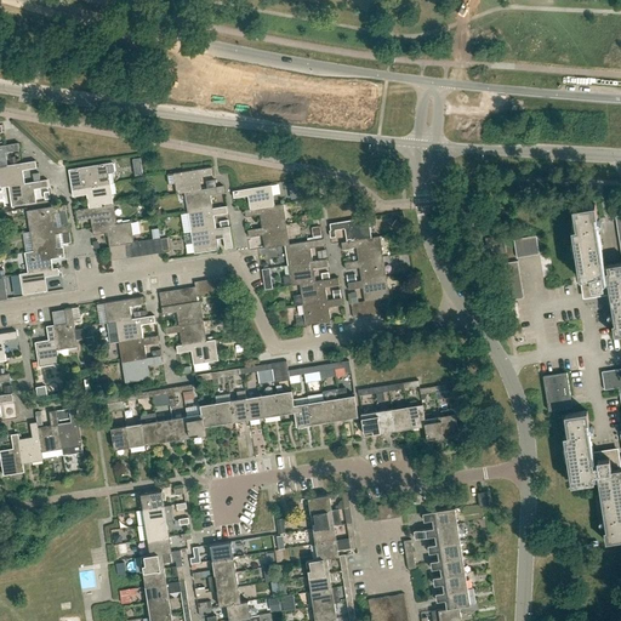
[(0,166),(7,165),(6,152),(20,149),(18,142),(0,144),(0,166)]
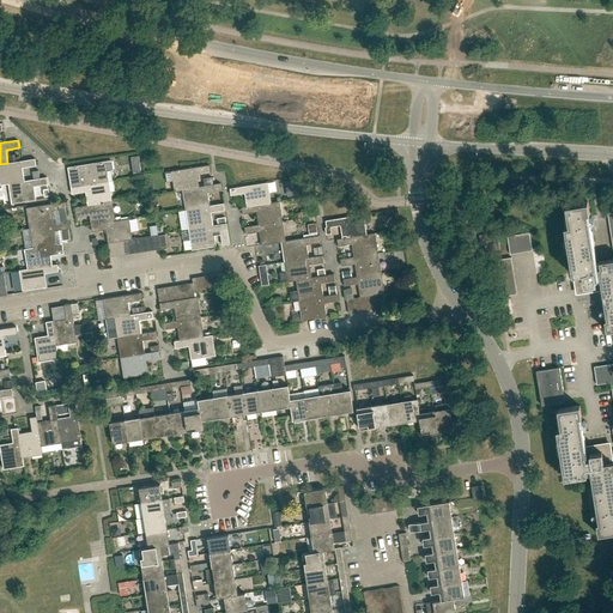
[(24,181),(25,180),(23,168),(36,165),(35,158),(7,163),(0,164),(0,184),(8,183),(24,181)]
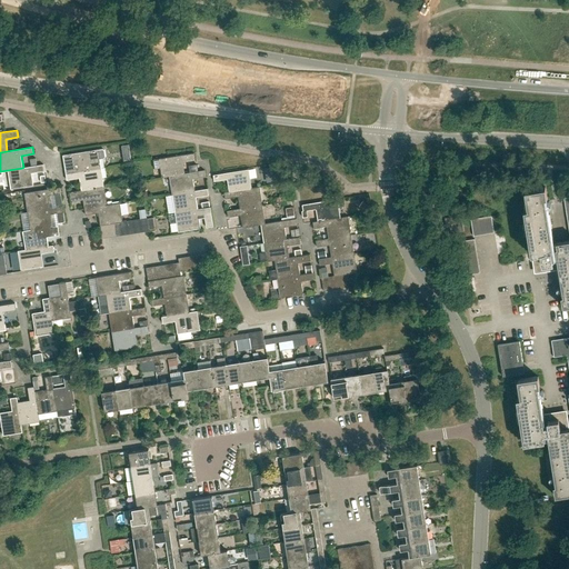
[(79,171),(101,168),(100,159),(105,158),(106,157),(105,150),(102,149),(98,149),(63,155),(66,170),(69,169),(70,172),(79,171)]
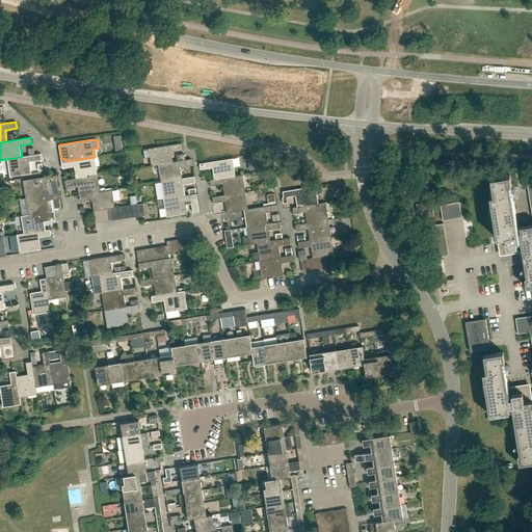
[(173,162),(170,151),(182,149),(181,142),(149,148),(151,165),(158,164),(173,162)]
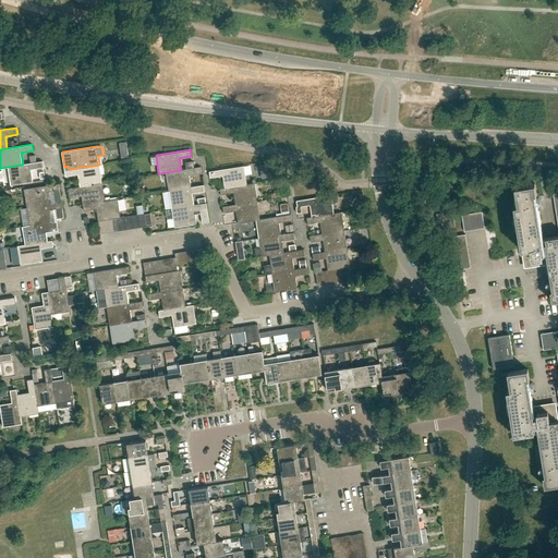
[(31,162),(23,164),(22,165),(8,167),(11,185),(33,182),(32,169),(44,168),(43,160),(36,161),(31,162)]
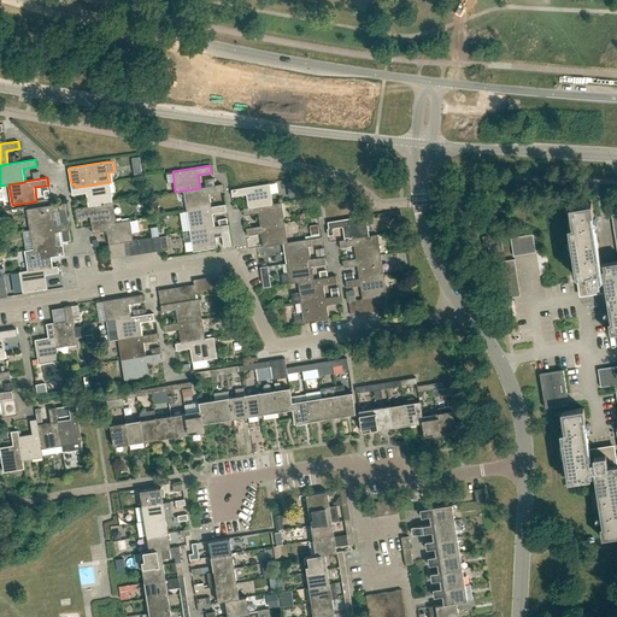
[(87,193),(88,206),(113,201),(110,182),(86,186),(76,187),(71,188),(72,195),(87,193)]
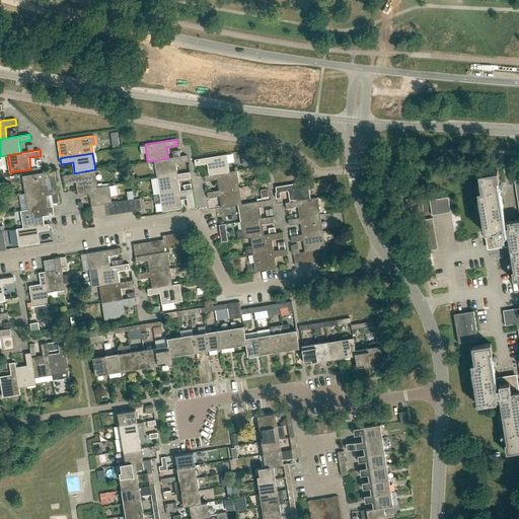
[(230,171),(229,170),(227,154),(195,159),(196,165),(207,163),(209,174),(230,171)]
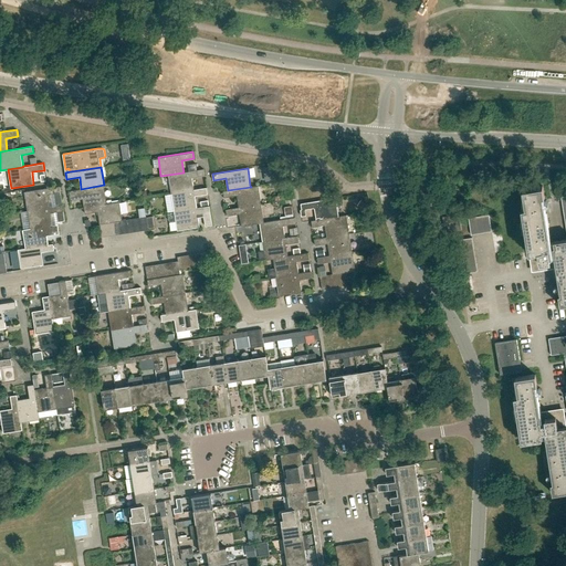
[(194,190),(194,189),(191,178),(205,176),(203,169),(197,170),(189,171),(184,173),(168,175),(171,194),(194,190)]
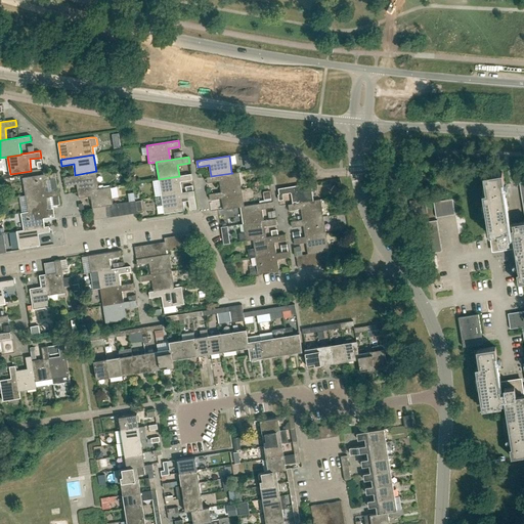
[(77,183),(78,191),(98,188),(96,171),(75,175),(63,176),(64,182),(66,185),(77,183)]
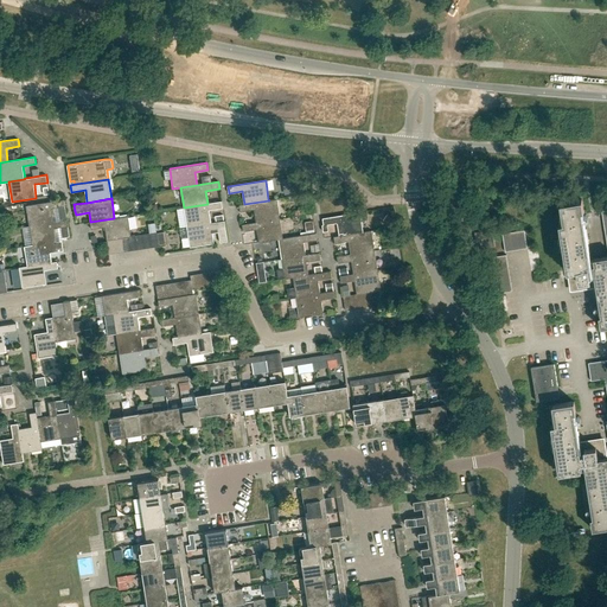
[(256,222),(280,218),(276,198),(268,199),(269,200),(244,204),(240,204),(240,211),(254,209),(256,222)]
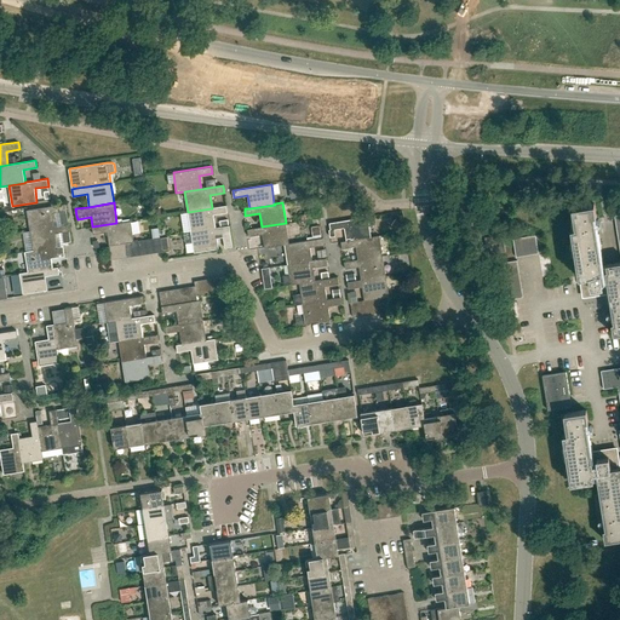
[(595,234),(592,216),(596,214),(595,204),(572,207),(575,228),(572,229),(579,277),(580,277),(580,279),(583,294),(587,294),(607,291),(609,305),(613,304),(615,323),(612,323),(614,334),(619,333),(619,262),(604,264),(598,233),(595,234)]
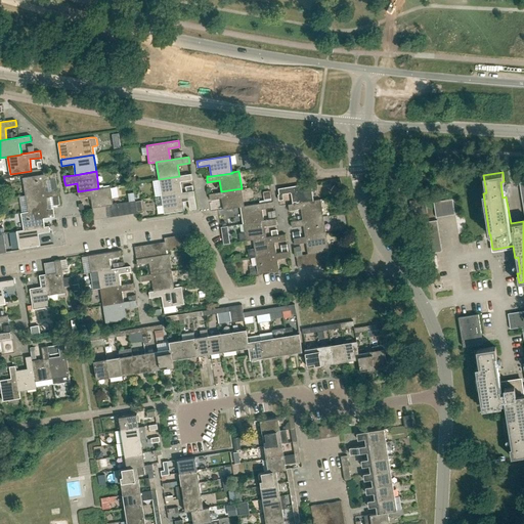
[(46,191),(44,180),(49,179),(50,187),(57,186),(55,173),(23,178),(26,194),(46,191)]
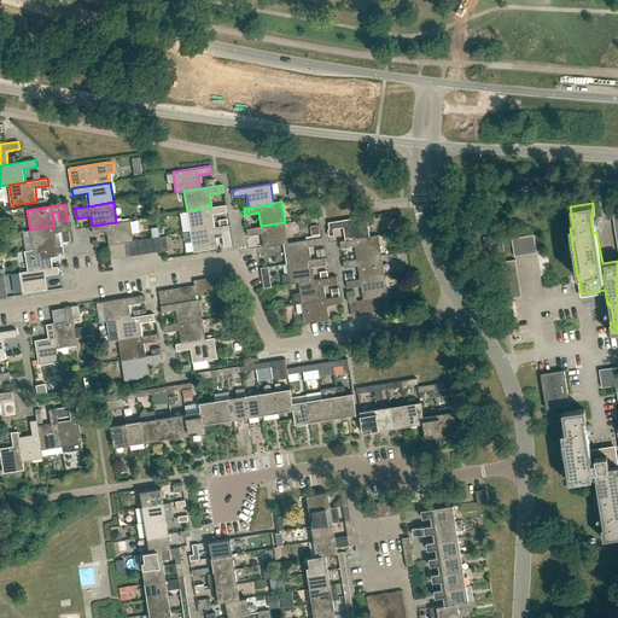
[(190,231),(215,227),(213,214),(226,211),(226,204),(211,207),(211,208),(187,211),(190,231)]
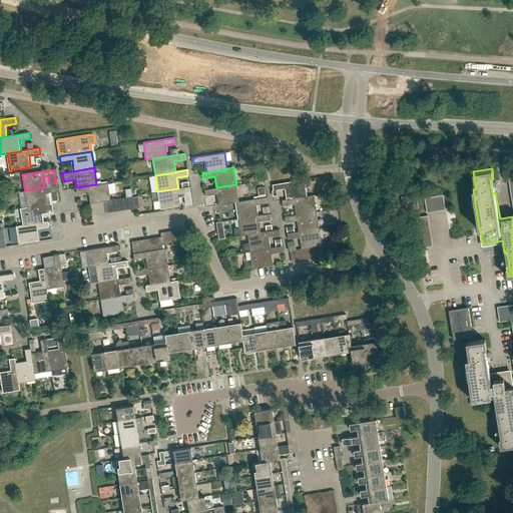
[(307,196),(307,195),(305,179),(273,184),(274,190),(272,190),(273,196),(278,195),(277,189),(285,188),(287,199),(307,196)]
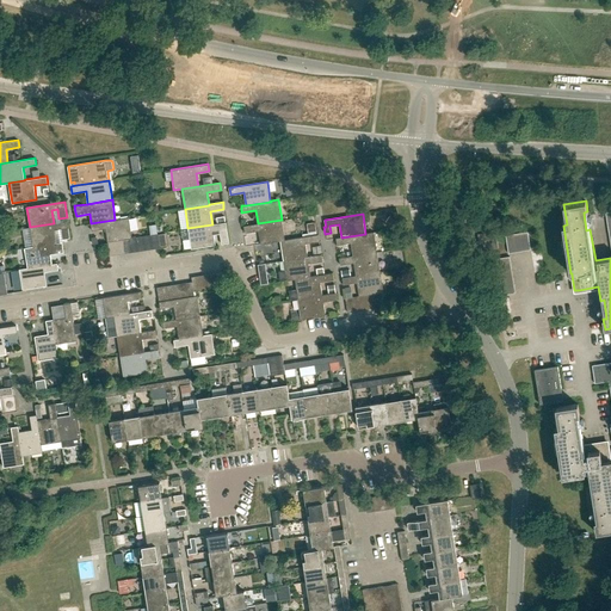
[(129,239),(133,238),(129,217),(115,220),(91,223),(92,230),(105,228),(107,241),(115,241),(122,240),(129,239)]
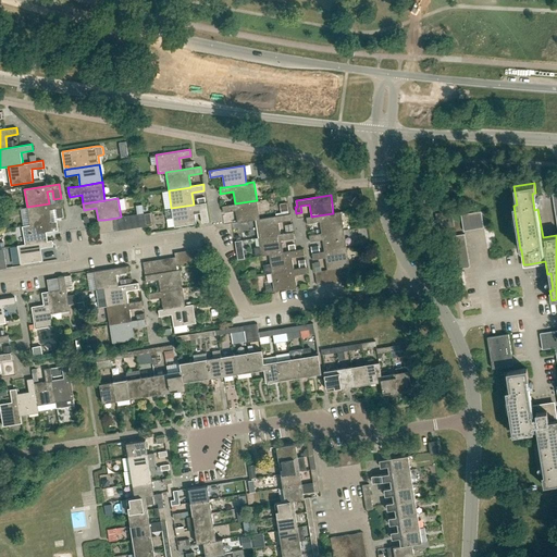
[(256,219),(259,219),(257,200),(235,203),(222,206),(223,212),(236,210),(237,222),(256,219)]
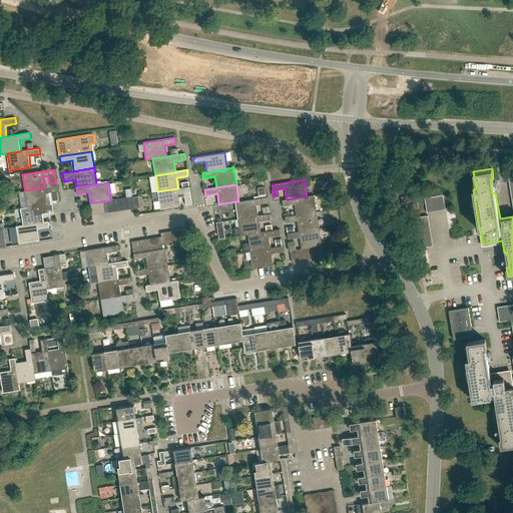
[(48,204),(48,203),(46,193),(51,192),(52,200),(59,199),(56,185),(45,187),(25,190),(27,207),(48,204)]
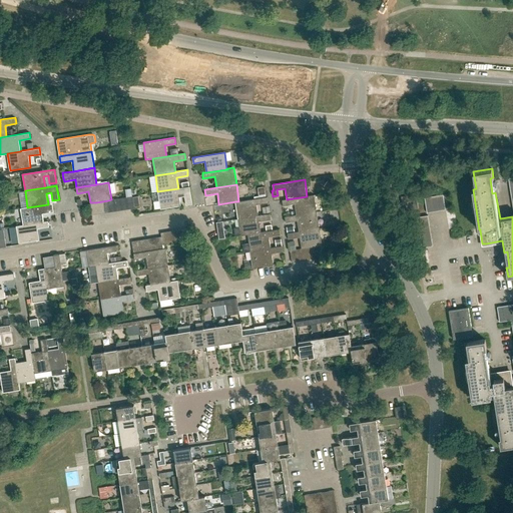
[(178,188),(157,191),(150,192),(151,199),(153,200),(159,199),(160,208),(180,205),(179,194),(184,193),(185,204),(192,203),(189,186),(178,188)]
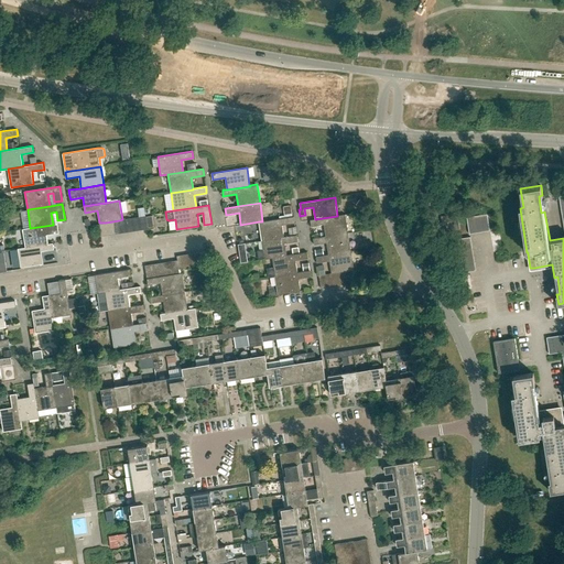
[(443,232),(459,229),(458,221),(457,213),(441,216),(443,232)]
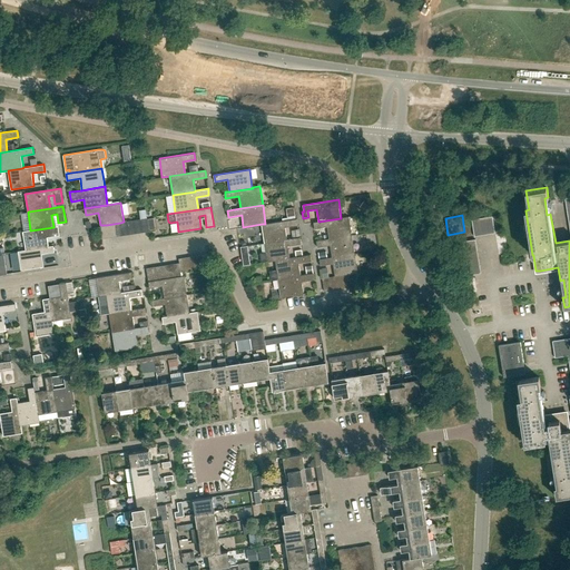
[(330,239),(352,235),(349,216),(341,217),(341,218),(318,222),(313,222),(314,228),(327,227),(330,238),(330,239)]
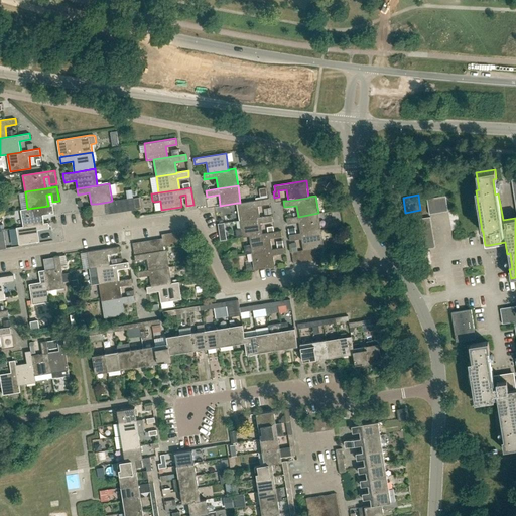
[(439,197),(441,212),(448,211),(445,198),(445,196),(439,197)]
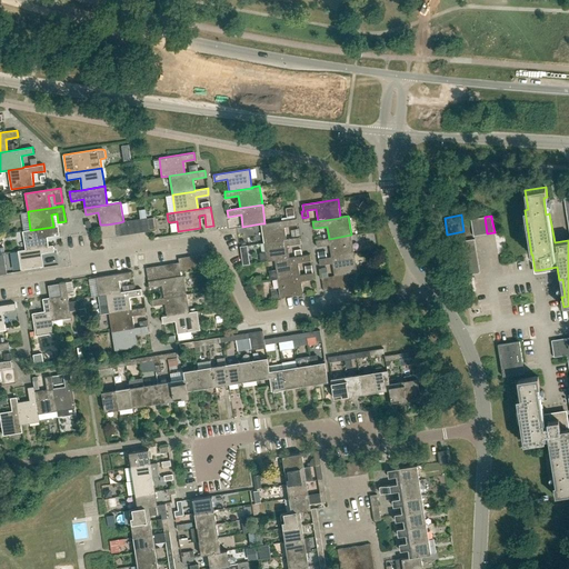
[(480,235),(487,233),(485,217),(478,218),(480,235)]
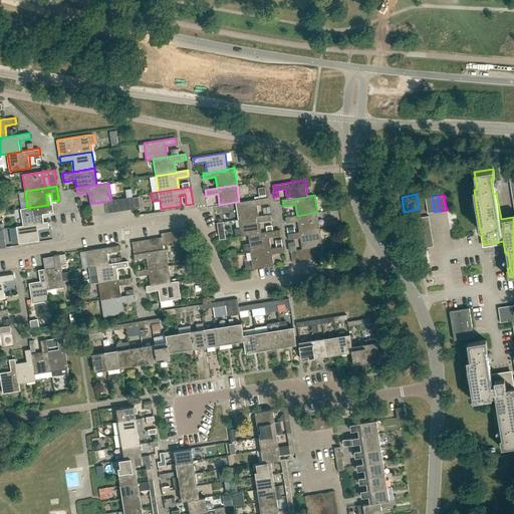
[(259,216),(257,205),(268,203),(268,197),(239,202),(236,202),(239,219),(259,216)]
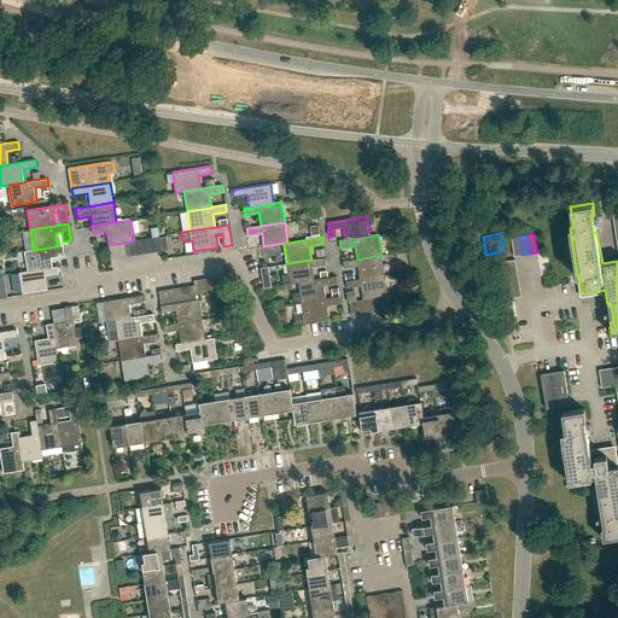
[(514,256),(522,255),(519,237),(511,238),(514,256)]
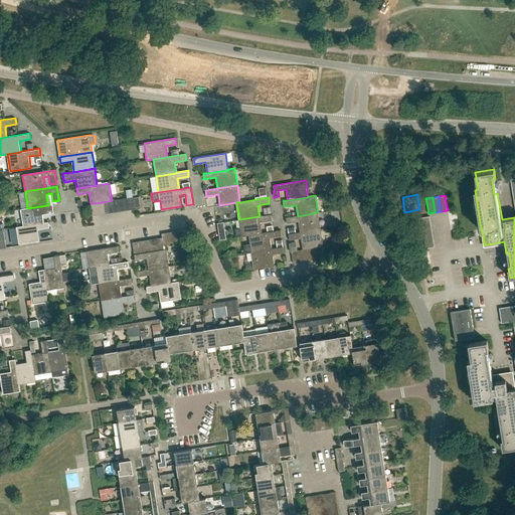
[(43,222),(42,214),(54,212),(52,203),(48,204),(48,205),(27,208),(20,209),(23,225),(23,226),(43,222)]
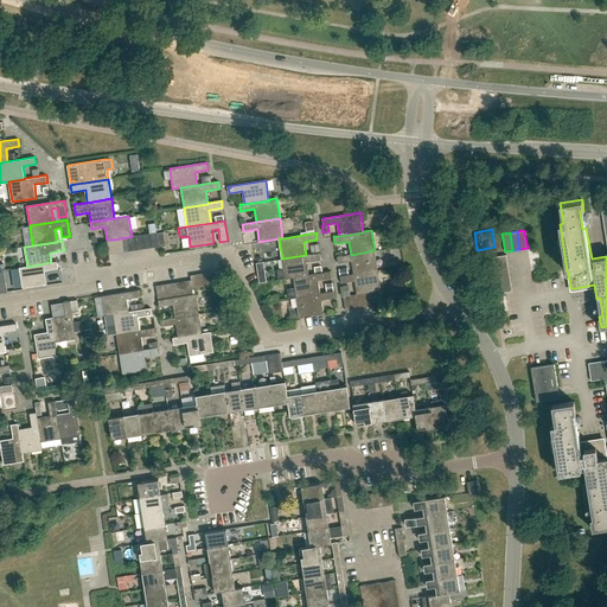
[(353,274),(378,270),(375,250),(351,255),(351,254),(337,256),(338,263),(352,261),(353,274)]
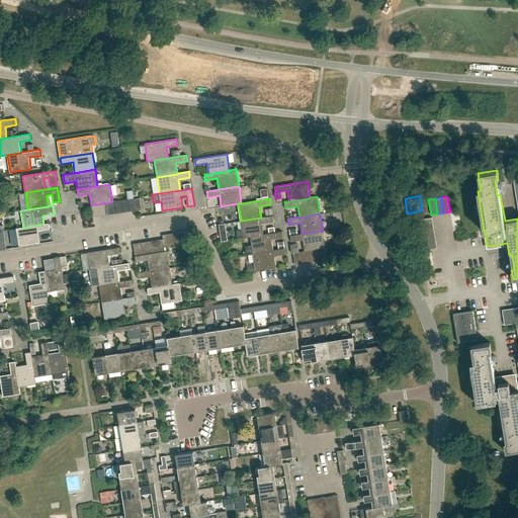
[(243,238),(250,237),(263,234),(262,224),(273,222),(272,216),(261,218),(241,221),(243,238)]
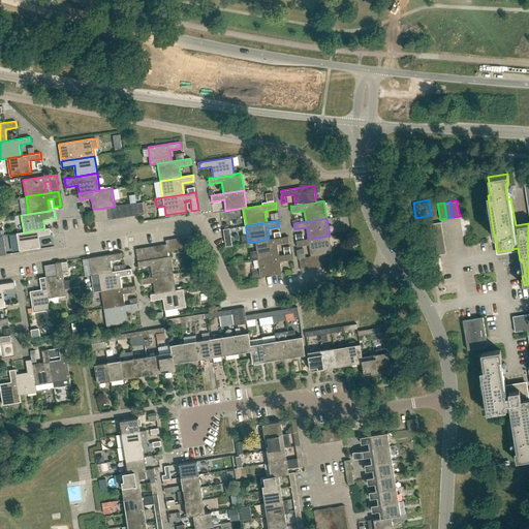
[(427,230),(441,228),(440,222),(425,224),(427,230)]
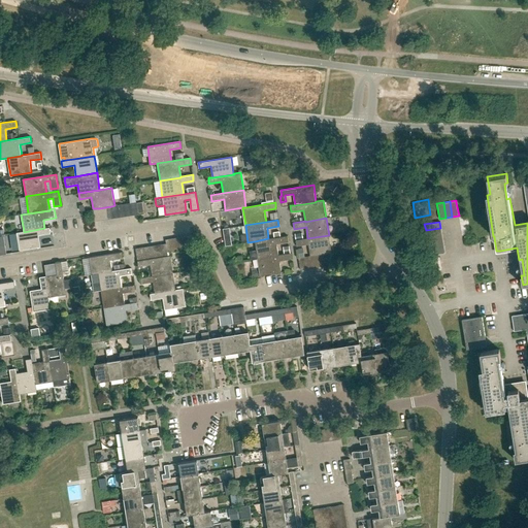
[(24,232),(24,231),(17,232),(20,250),(40,246),(38,235),(51,233),(50,227),(44,228),(24,232)]
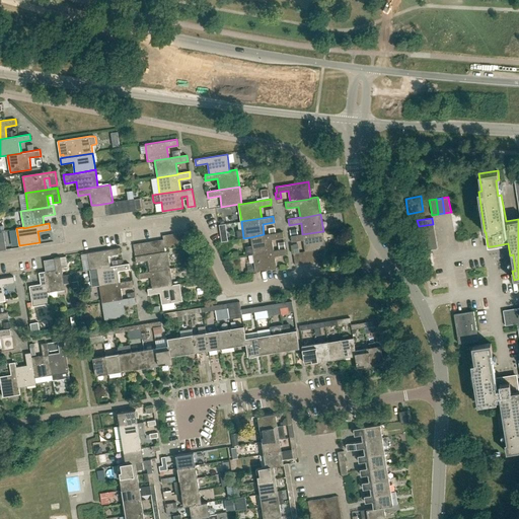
[(228,223),(221,224),(224,241),(231,240),(228,223)]
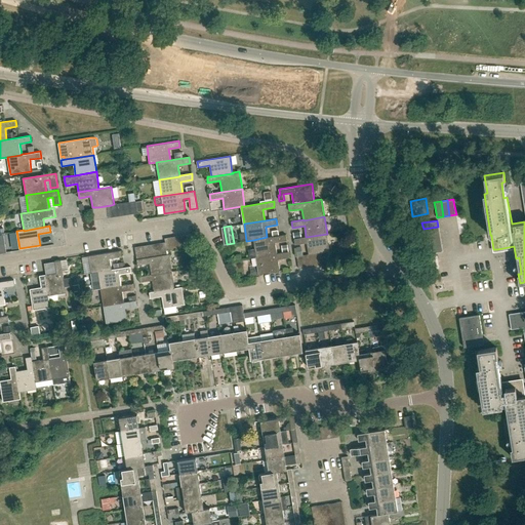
[(425,236),(439,233),(438,227),(423,229),(425,236)]
